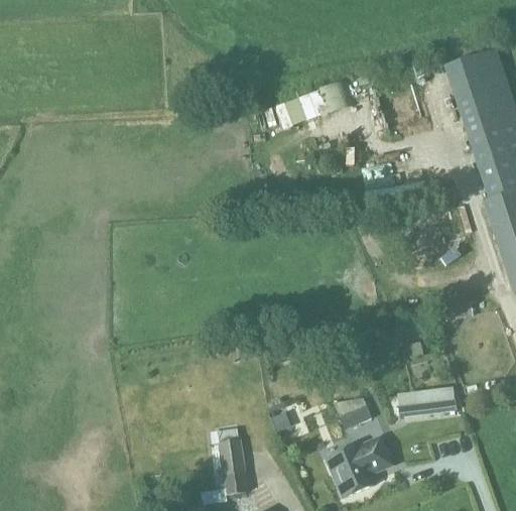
[(515,291),(515,109),(495,47),(443,65),(490,197),(487,198),(488,200),(482,203),(513,292),(515,291)]
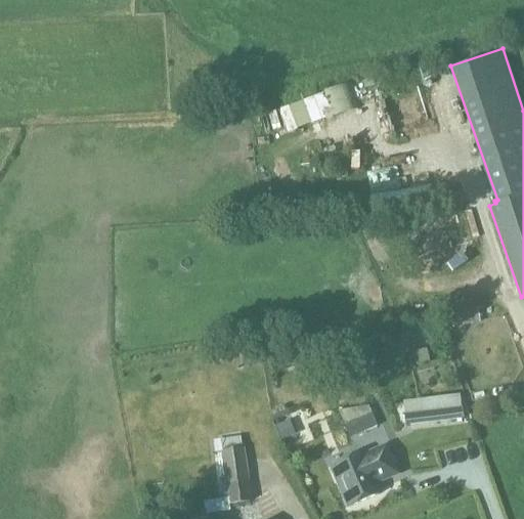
[(386,136),(377,97),(358,102),(367,140),(386,136)]
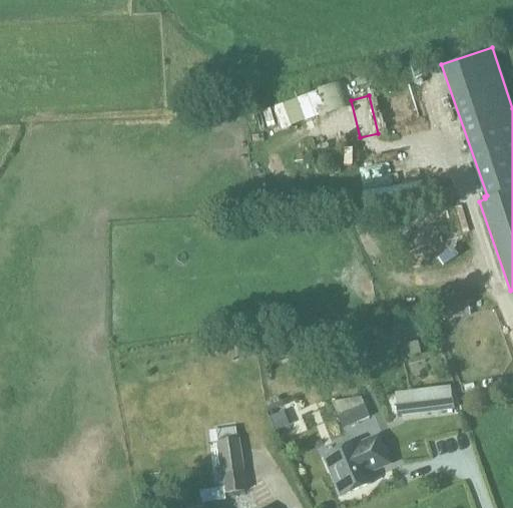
[(444,319),(471,313),(467,299),(441,304),(444,319)]
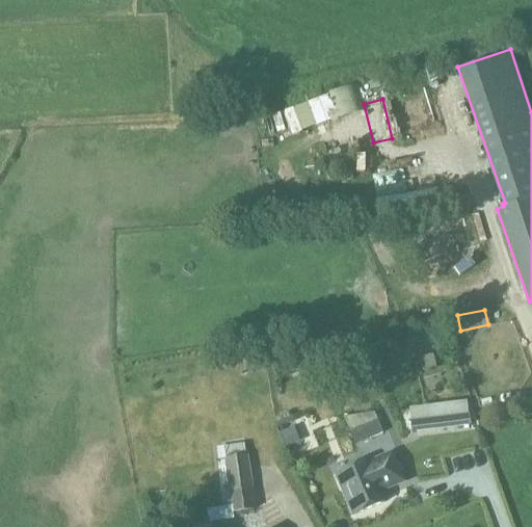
[(358,350),(372,348),(370,341),(357,343),(358,350)]
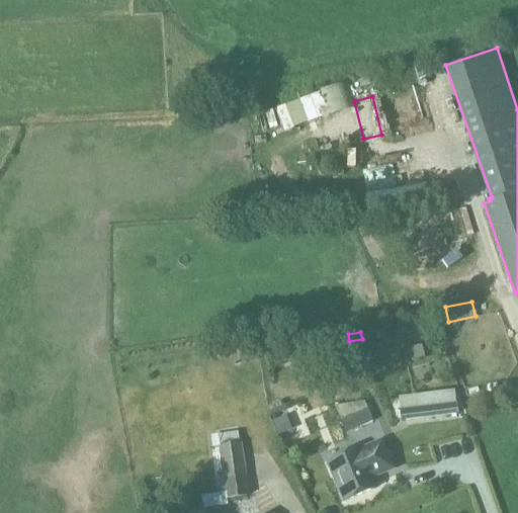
[(455,400),(453,389),(399,395),(402,416),(457,409),(455,400)]
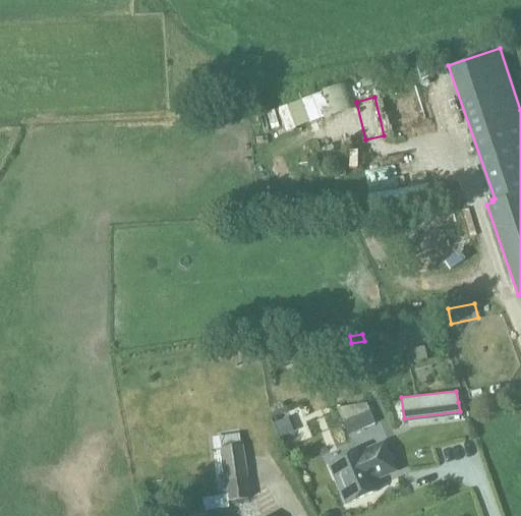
[(371,399),(374,418),(395,415),(391,395),(371,399)]
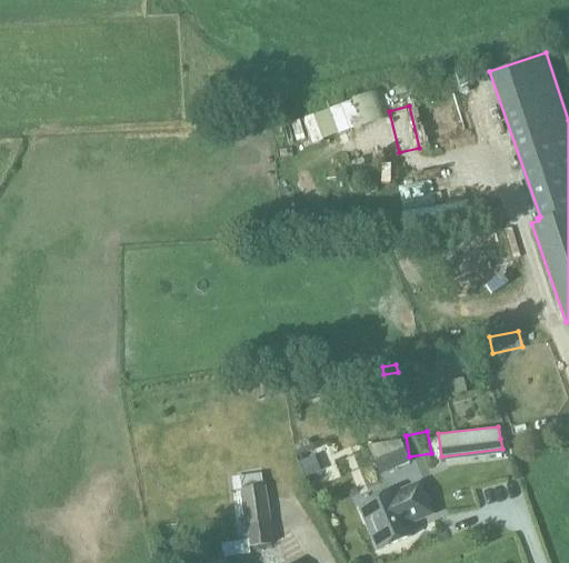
[(410,459),(403,444),(373,458),(379,472),(410,459)]
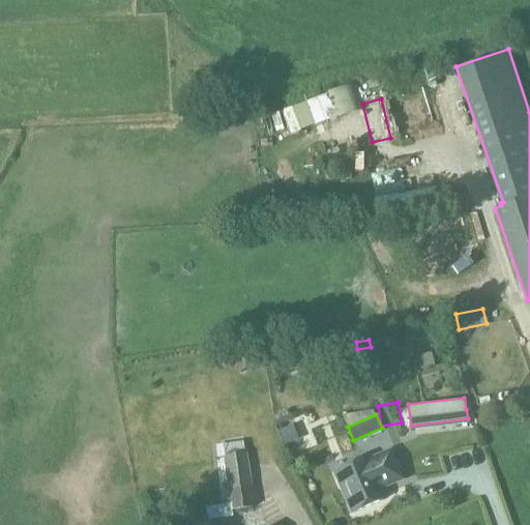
[(233,507),(255,504),(247,449),(224,453),(224,455),(210,456),(211,469),(218,468),(222,488),(230,487),(233,507)]
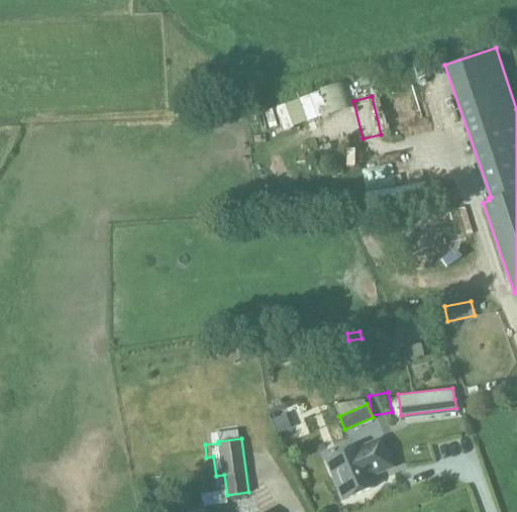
[(327,456),(344,498),(374,485),(369,474),(391,465),(381,438),(358,447),(356,444),(327,456)]
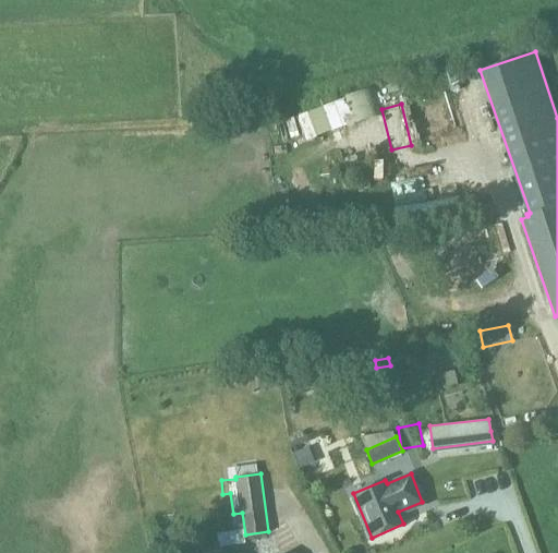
[(215,539),(242,537),(241,521),(214,523),(215,539)]
